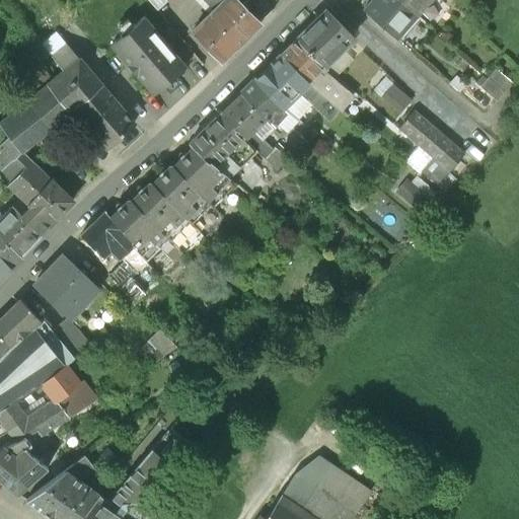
[(223,0),(216,7),(193,30),(222,60),(260,23),(241,5),(235,0),(223,0)]
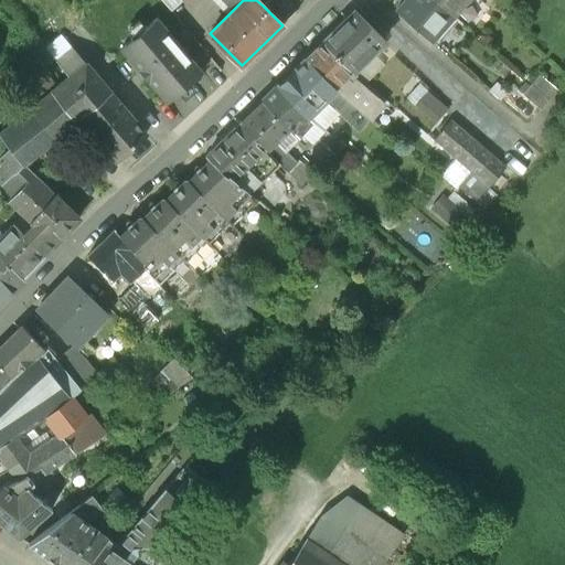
[(288,0),(268,0),(263,6),(283,25),(297,11),(288,0)]
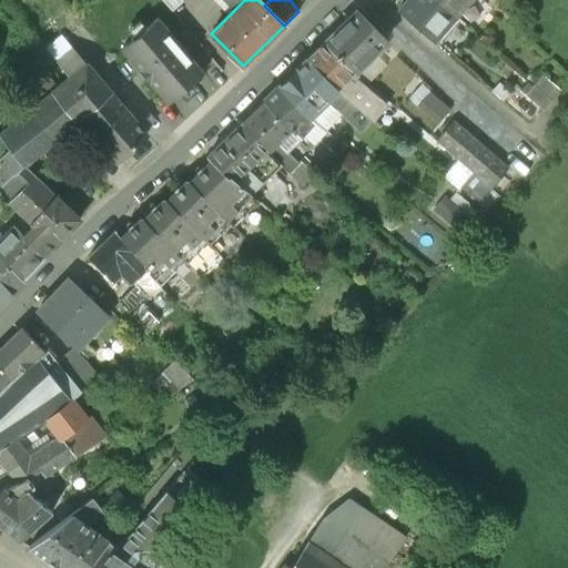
[(455,17),(435,0),(406,0),(397,10),(433,41),(455,17)]
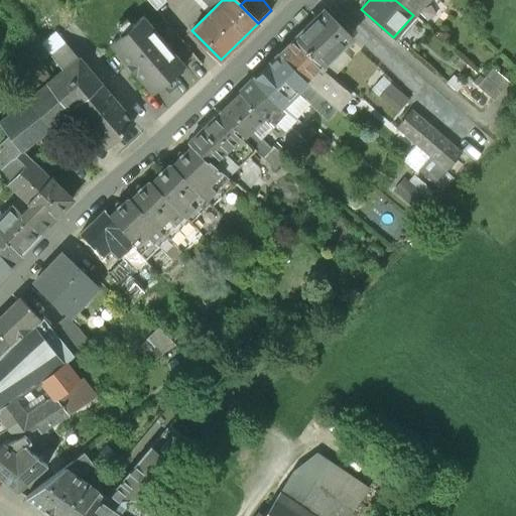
[(425,0),(395,0),(413,15),(425,0)]
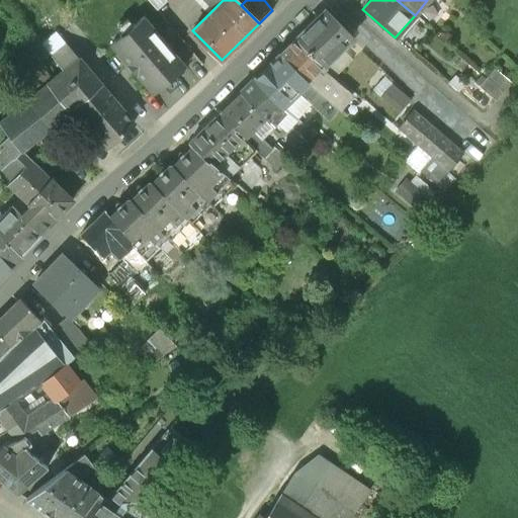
[(326,9),(295,38),(322,65),(323,66),(352,36),(326,9)]
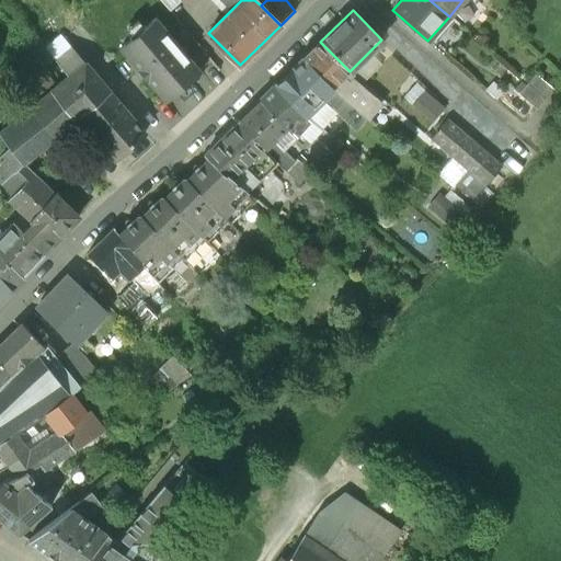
[(182,49),(156,18),(144,27),(137,20),(125,30),(132,38),(119,48),(139,71),(140,70),(146,77),(145,78),(164,101),(201,71),(199,69),(182,49)]
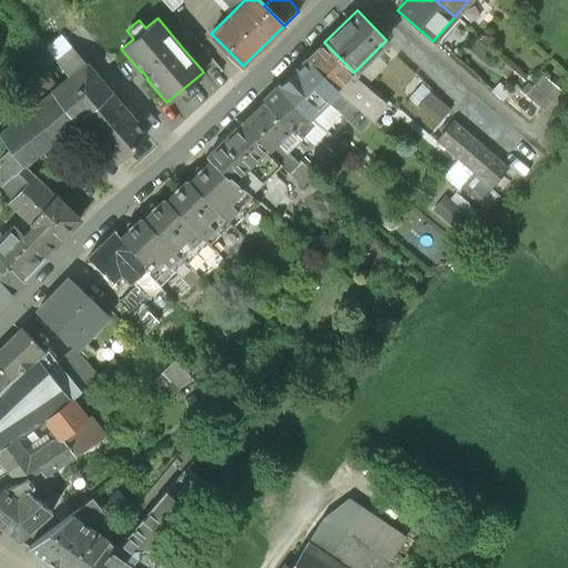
[(11,22),(0,30),(0,48),(20,33),(11,22)]
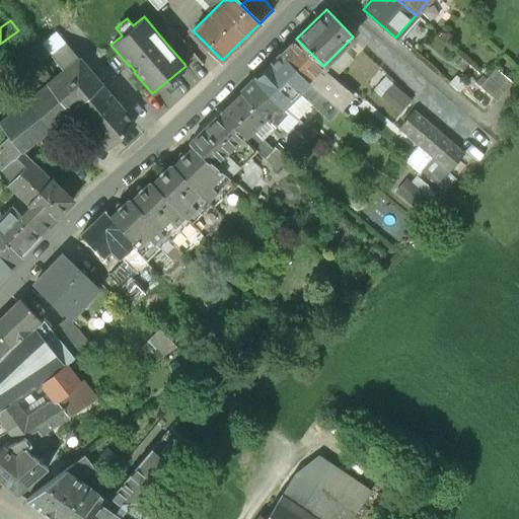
[(57,33),(43,45),(50,55),(65,43),(57,33)]
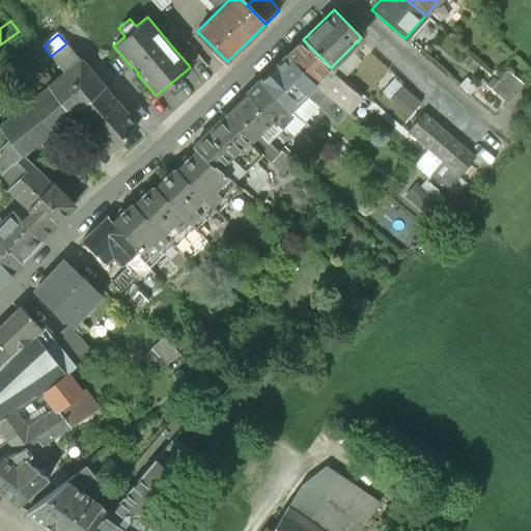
[(198,58),(182,38),(172,47),(189,65),(198,58)]
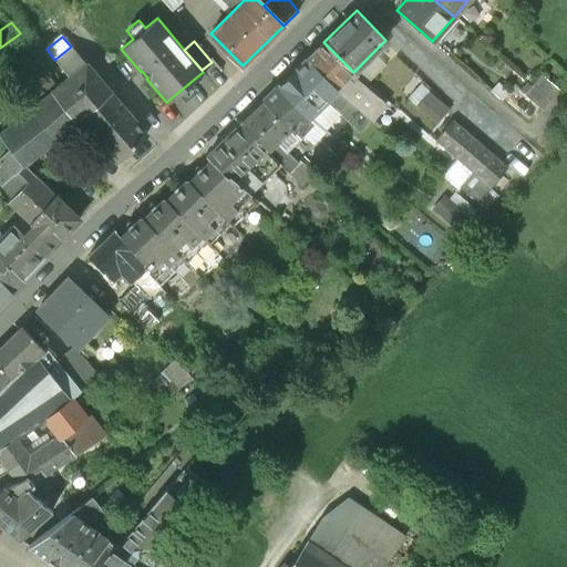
[(352,71),(323,42),(307,59),(334,88),(370,119),(372,120),(384,104),(356,80),(352,83),(346,76),(352,71)]
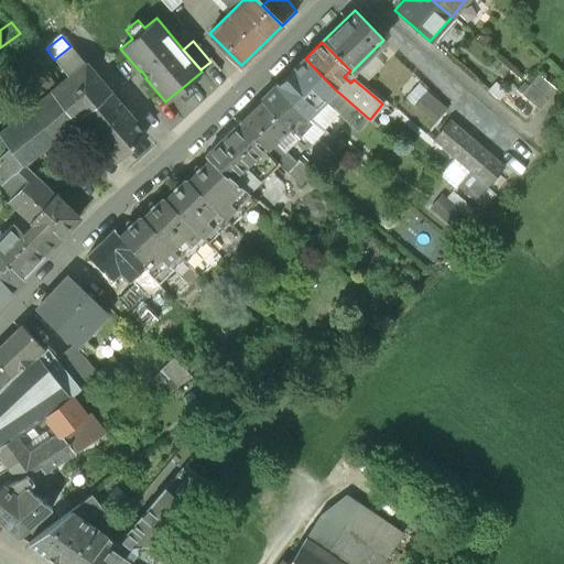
[(71,46),(54,60),(68,76),(85,63),(71,46)]
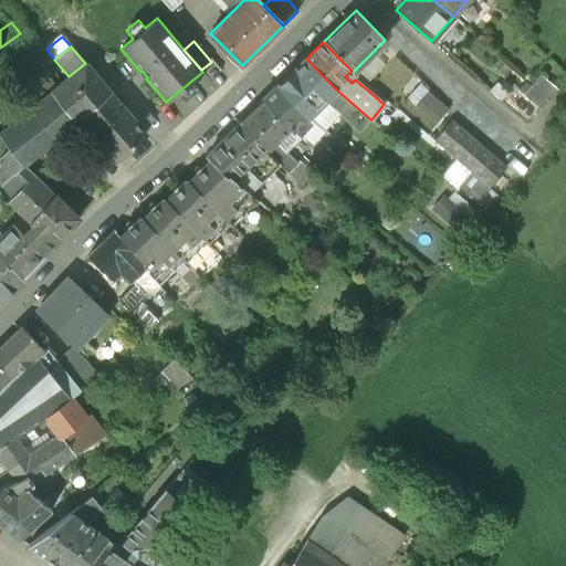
[(51,73),(34,51),(7,72),(32,107),(56,87),(49,75),(51,73)]
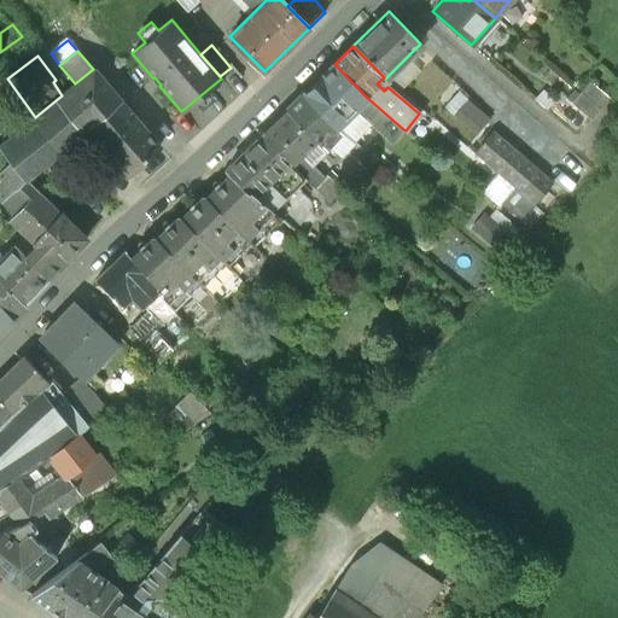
[(334,64),(303,94),(326,118),(334,127),(353,143),(371,123),(391,143),(403,129),(365,95),(334,64)]
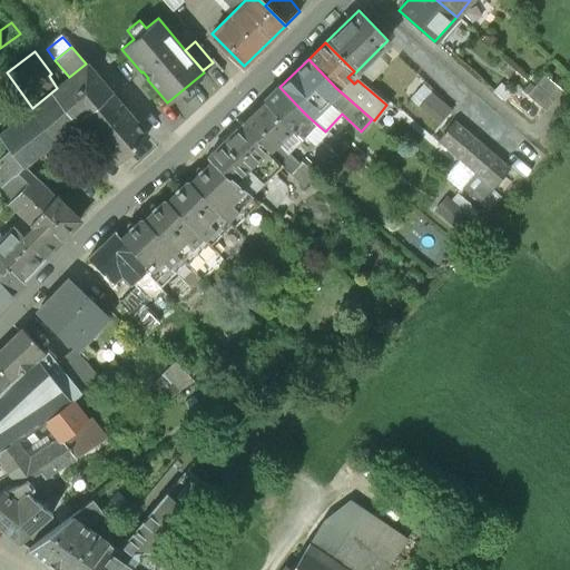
[(57,88),(80,117),(110,92),(86,64),(69,77),(57,88)]
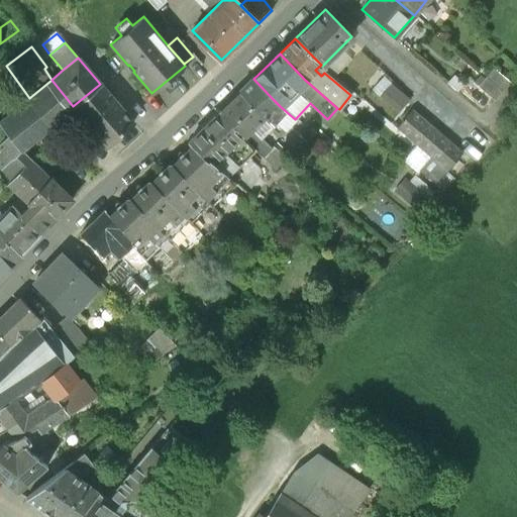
[(511,83),(494,68),(486,78),(503,92),(511,83)]
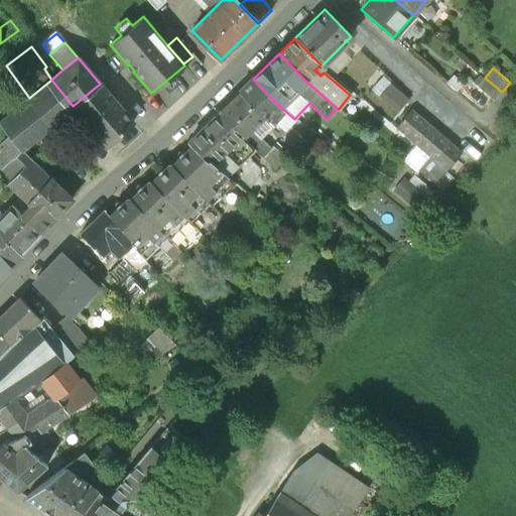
[(502,92),(485,78),(477,87),(494,101),(502,92)]
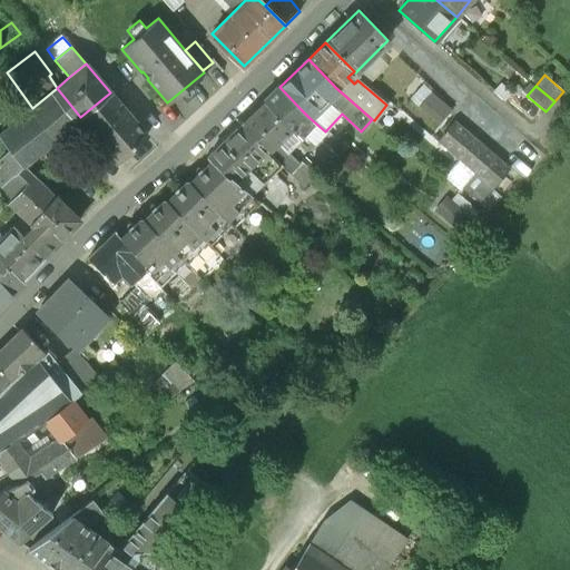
[(301,109),(279,87),(264,102),(284,125),(301,109)]
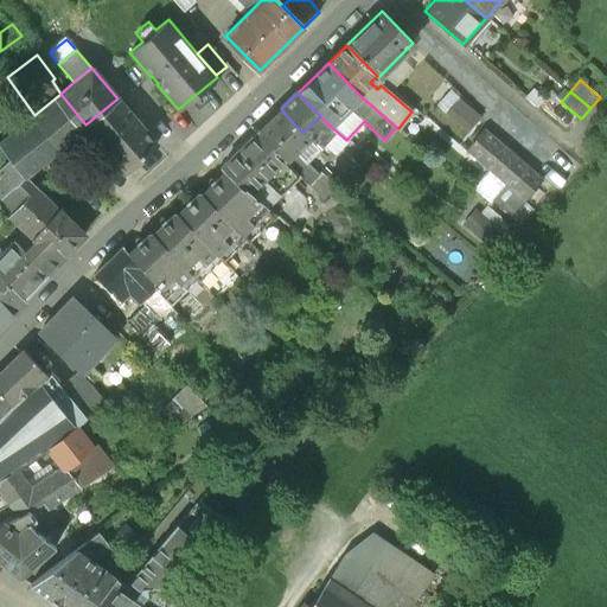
[(61,94),(34,115),(61,146),(66,141),(70,138),(80,131),(85,125),(61,94)]
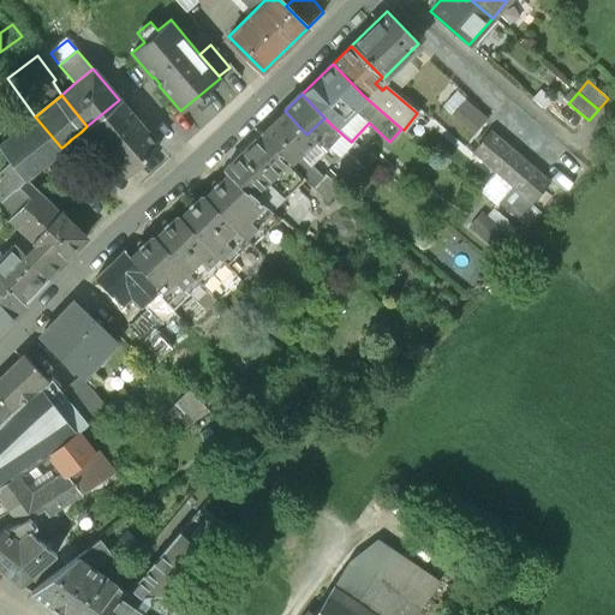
[(119,100),(87,126),(88,126),(103,144),(133,118),(119,100)]
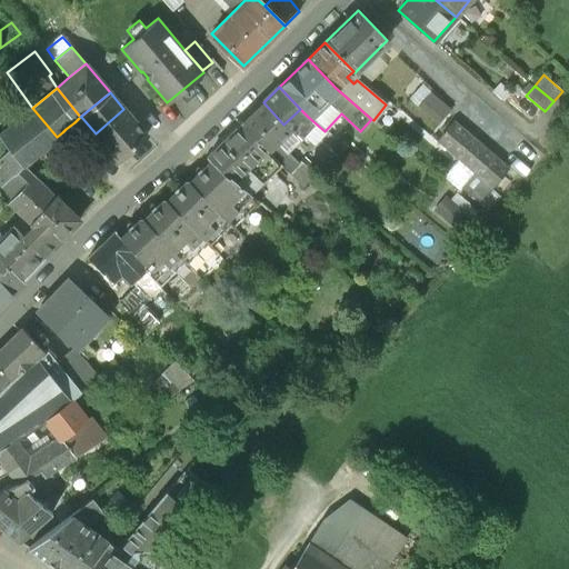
[(283,125),(263,102),(242,123),(277,158),(276,159),(280,163),(290,173),(300,163),(287,150),(278,141),(289,130),(283,125)]
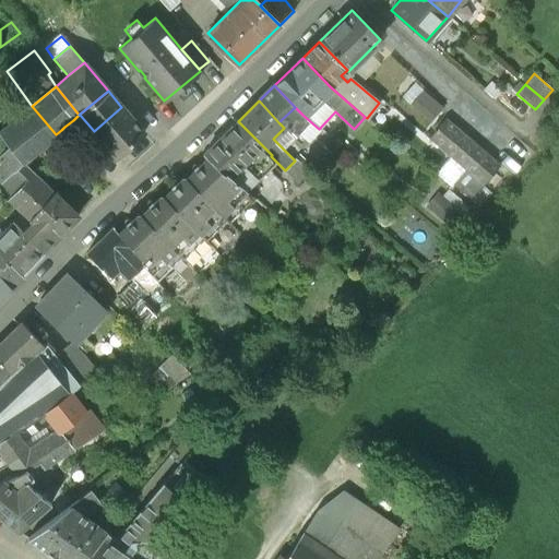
[(32,106),(0,131),(0,132),(9,145),(22,163),(27,158),(42,146),(51,139),(56,134),(32,106)]
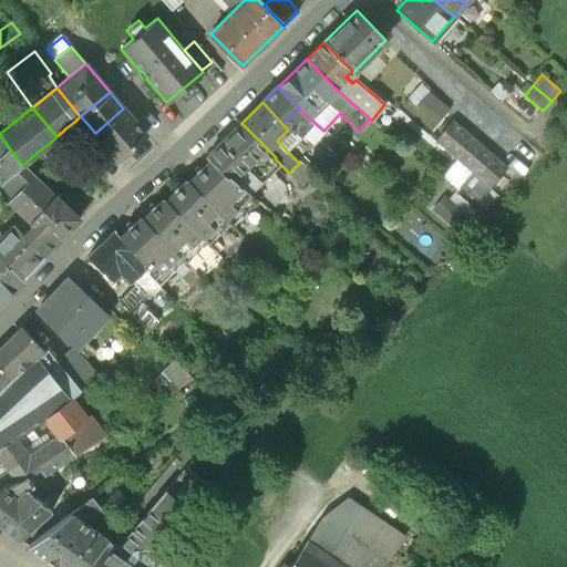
[(123,109),(95,133),(117,161),(146,135),(123,109)]
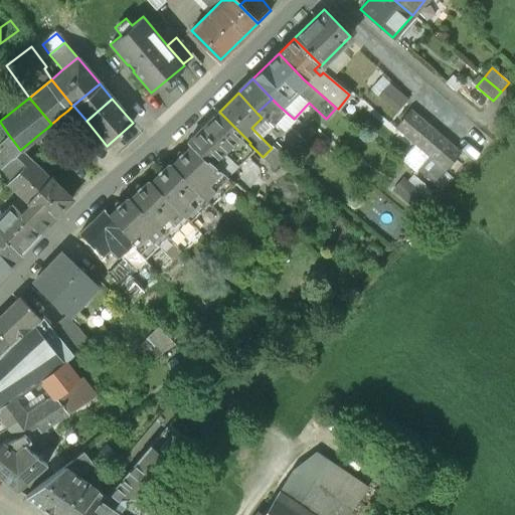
[(461,152),(410,109),(394,128),(430,158),(442,168),(445,171),(461,152)]
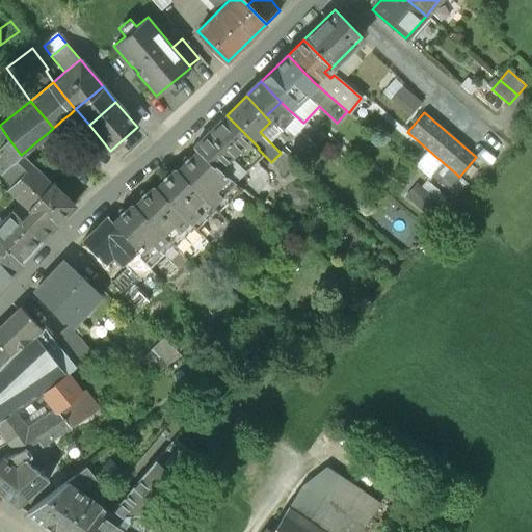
[(70,114),(61,121),(67,127),(75,120),(70,114)]
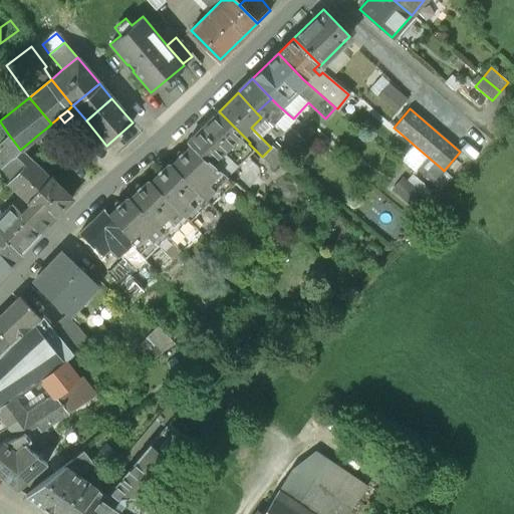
[(219,111),(187,143),(190,145),(206,159),(207,158),(226,175),(253,148),(248,144),(249,144),(249,143),(219,111)]
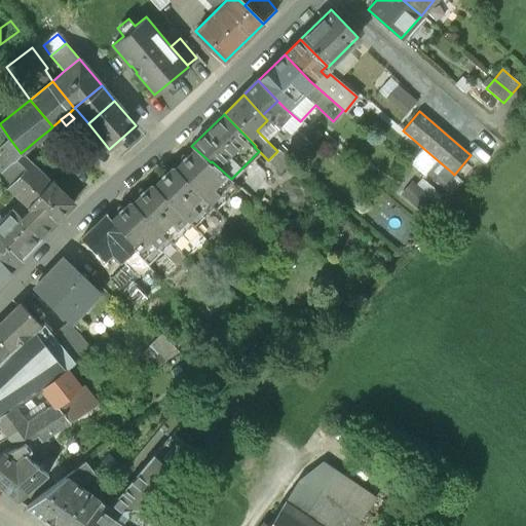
[(267,120),(257,130),(265,139),(276,127),(267,120)]
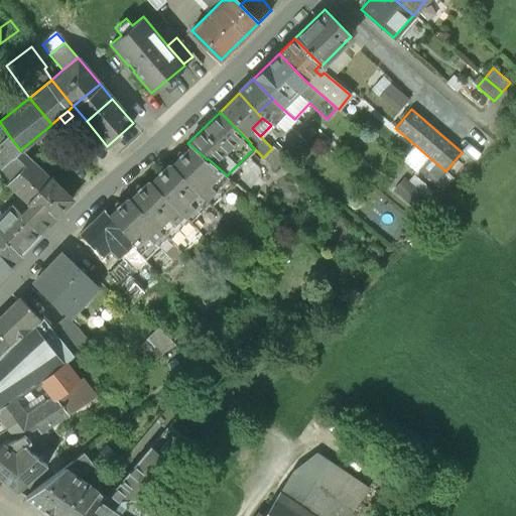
[(71,135),(56,120),(51,124),(47,128),(60,143),(71,135)]
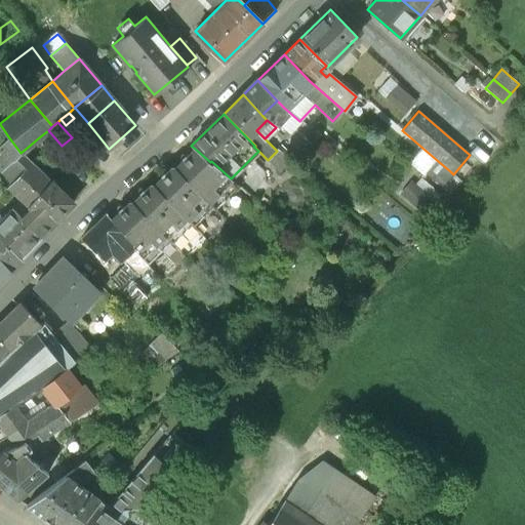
[(8,136),(0,145),(0,169),(2,171),(21,153),(8,136)]
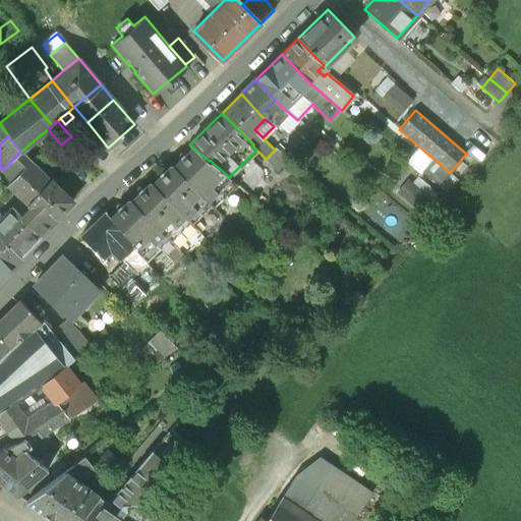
[(39,136),(25,148),(31,154),(44,142),(39,136)]
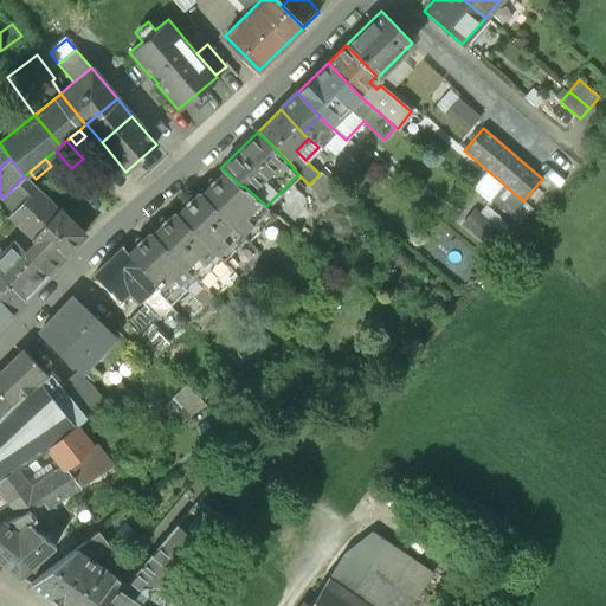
[(243,187),(224,171),(201,193),(246,239),(247,240),(259,230),(275,214),(266,206),(244,186),(243,187)]
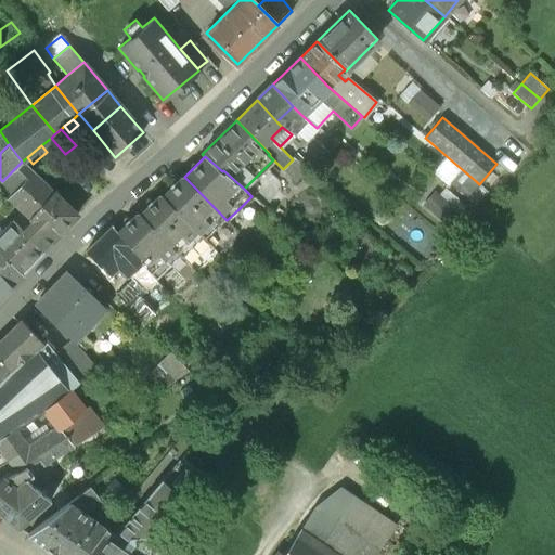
[(293,159),(283,169),(292,176),(301,165),(294,158),(293,159)]
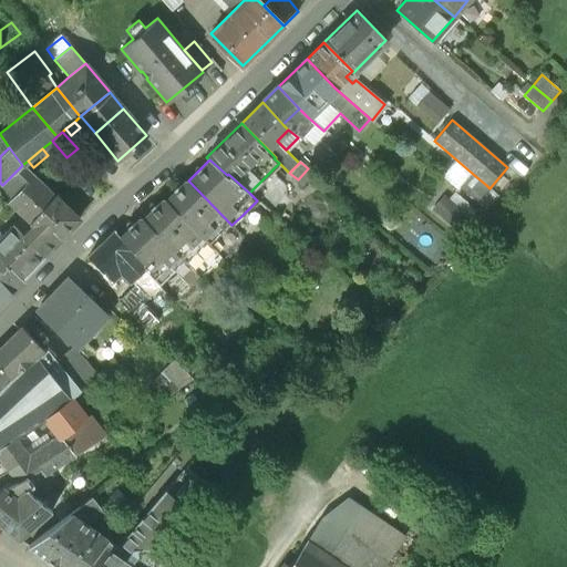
[(54,196),(22,165),(2,185),(13,196),(9,202),(30,222),(45,205),(54,196)]
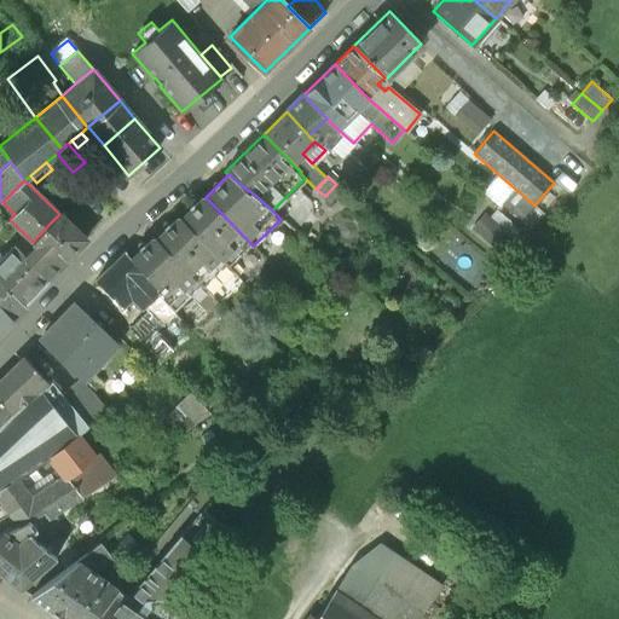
[(531,202),(516,190),(504,204),(519,217),(531,202)]
